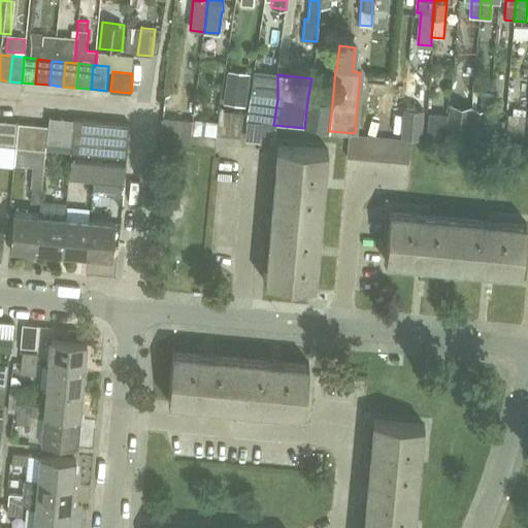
[(243,105),(246,85),(227,81),(224,102),(243,105)]
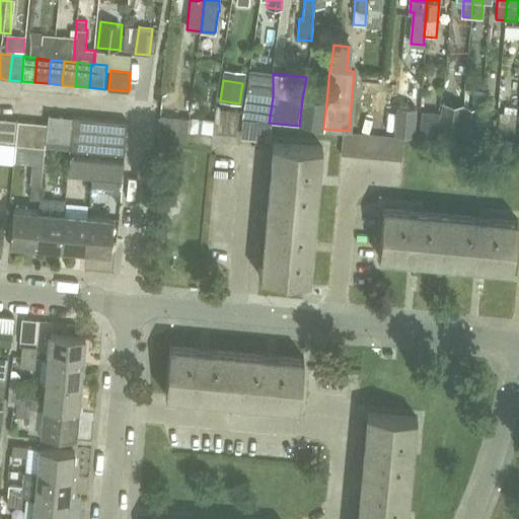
[(242,120),(269,123),(273,96),(246,93),(242,120)]
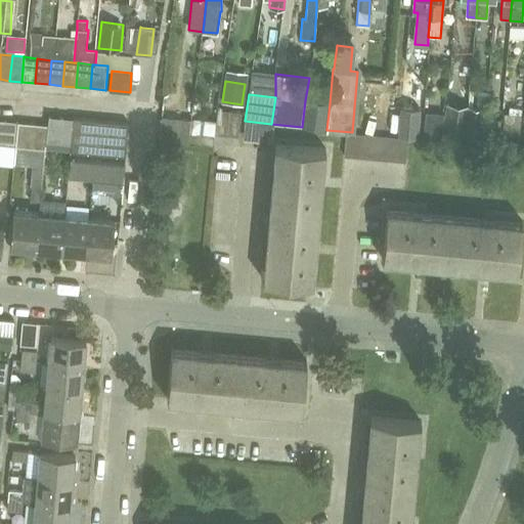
[(330,103),(305,100),(302,127),(326,130),(330,103)]
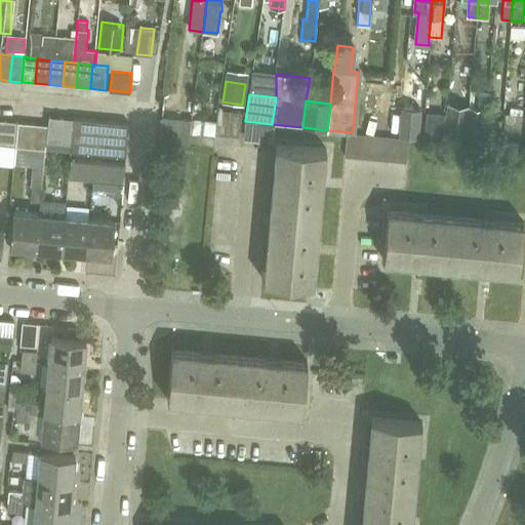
[(466,140),(469,106),(447,104),(444,138),(466,140)]
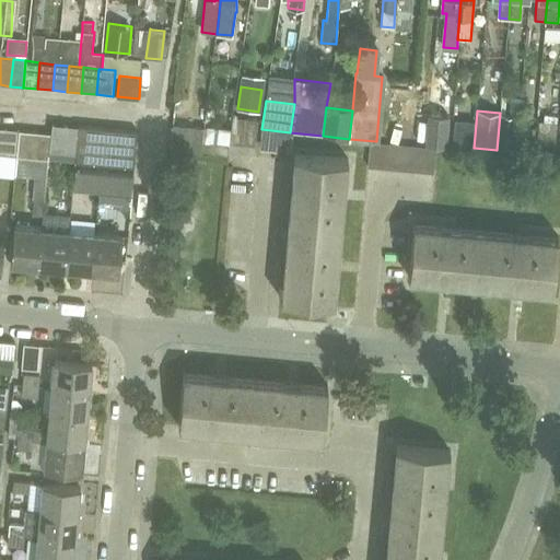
[(450,115),(429,113),(426,144),(446,147),(450,115)]
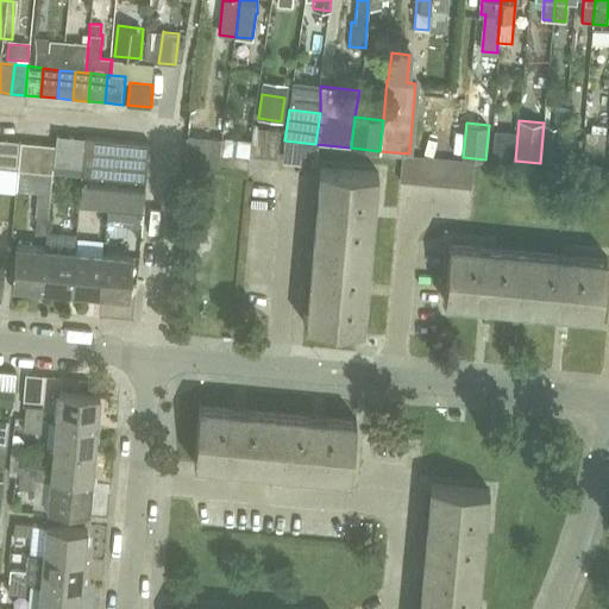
[(544,123),(540,163),(560,164),(564,124),(544,123)]
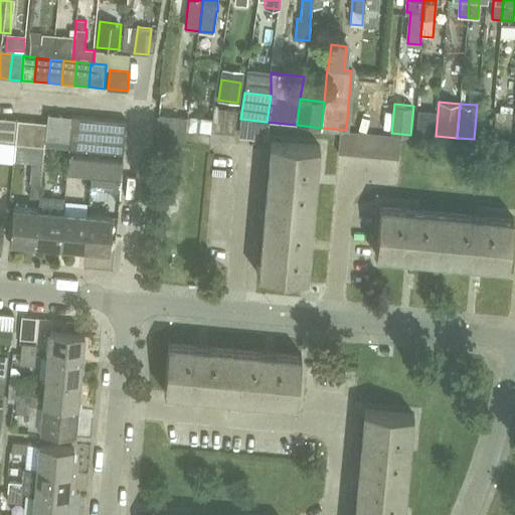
[(213,108),(211,132),(234,134),(237,111),(213,108)]
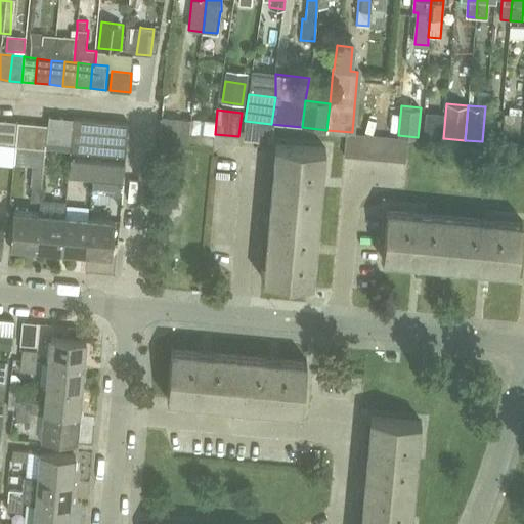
[(444,114),(426,112),(423,138),(442,140),(444,114)]
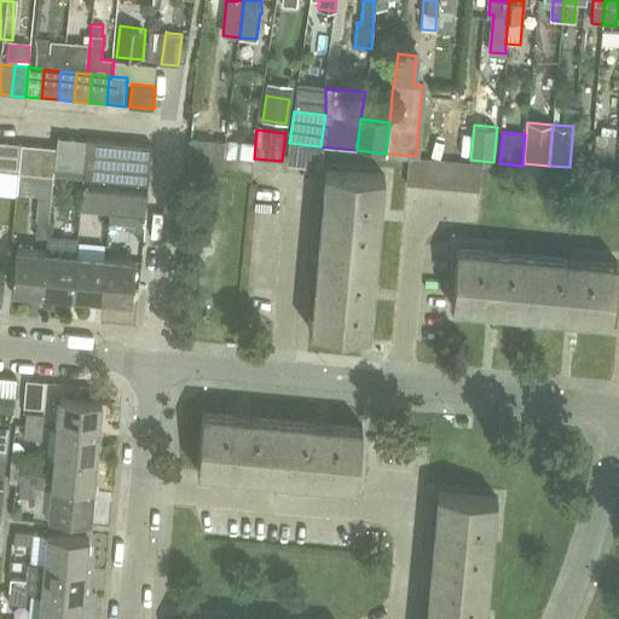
[(615,136),(596,133),(591,173),(611,175),(615,136)]
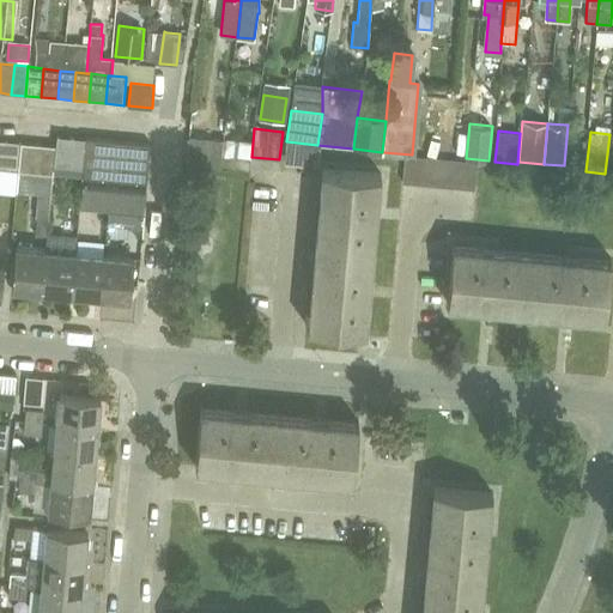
[(56,135),(55,146),(54,165),(84,169),(86,138),(56,135)]
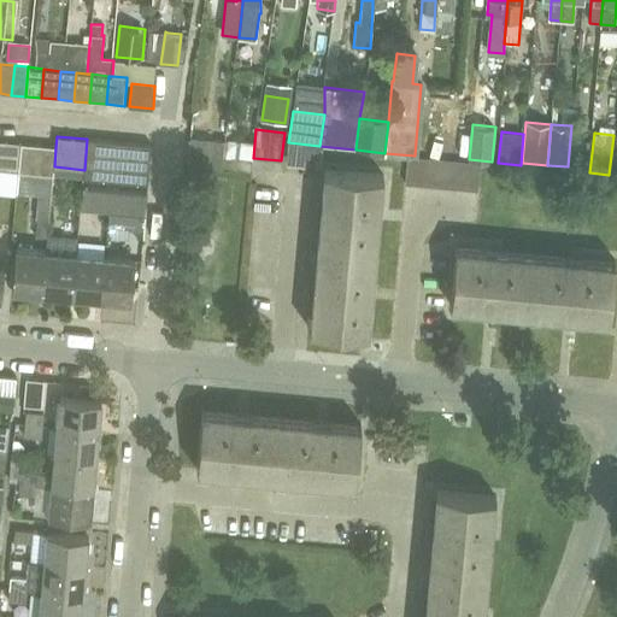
[(192,137),(188,166),(223,169),(224,154),(225,141),(192,137)]
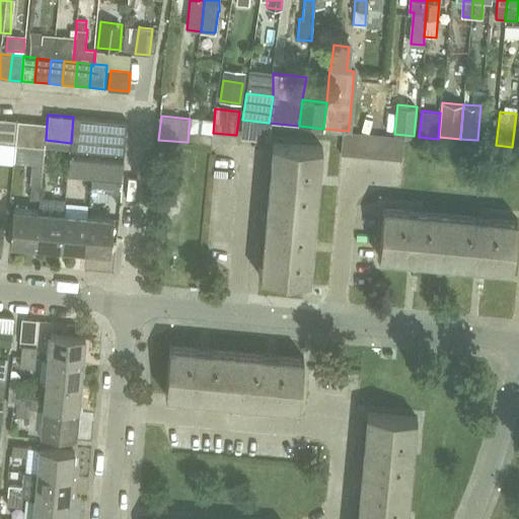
[(73,117),(71,143),(70,150),(125,155),(128,122),(73,117)]
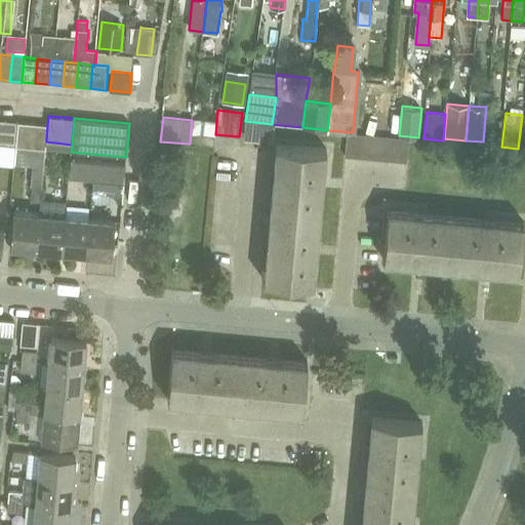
[(3,146),(16,147),(18,123),(6,122),(3,146)]
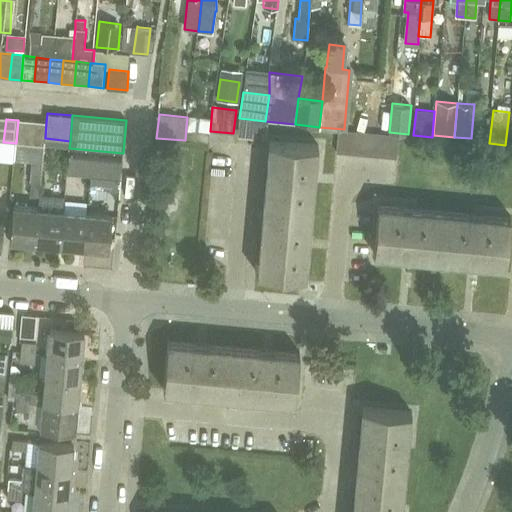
[(32,121),(18,120),(16,143),(30,145),(32,121)]
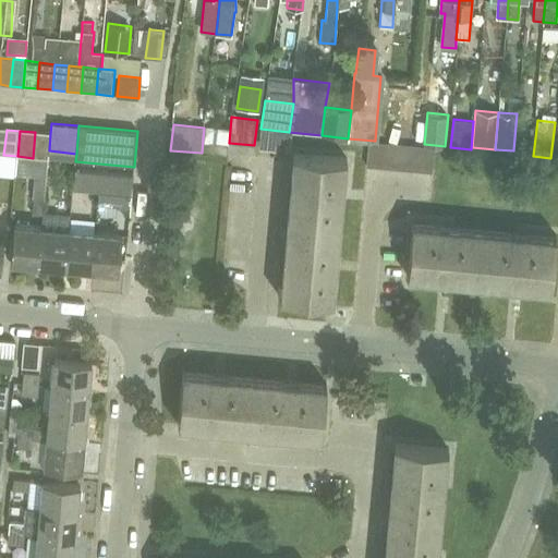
[(50,133),(35,132),(33,158),(48,159),(49,150),(50,133)]
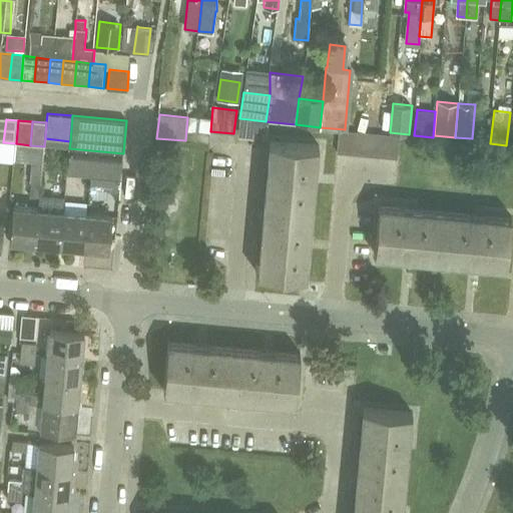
[(491,127),(474,125),(472,142),(489,144),(491,127)]
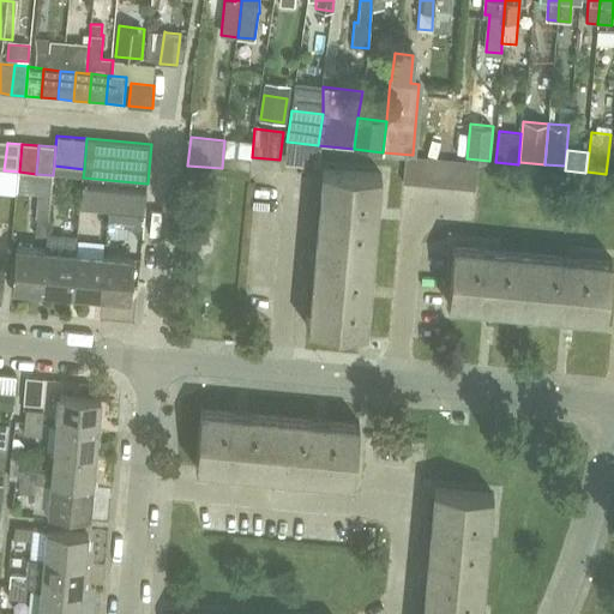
[(222,168),(250,172),(252,157),(223,154),(222,168)]
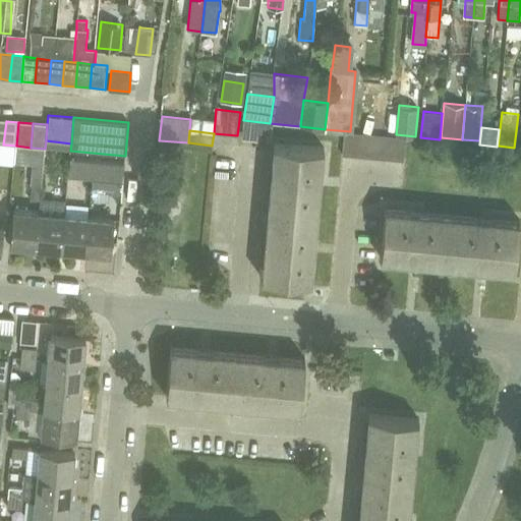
[(354,157),(357,134),(345,133),(343,156),(354,157)]
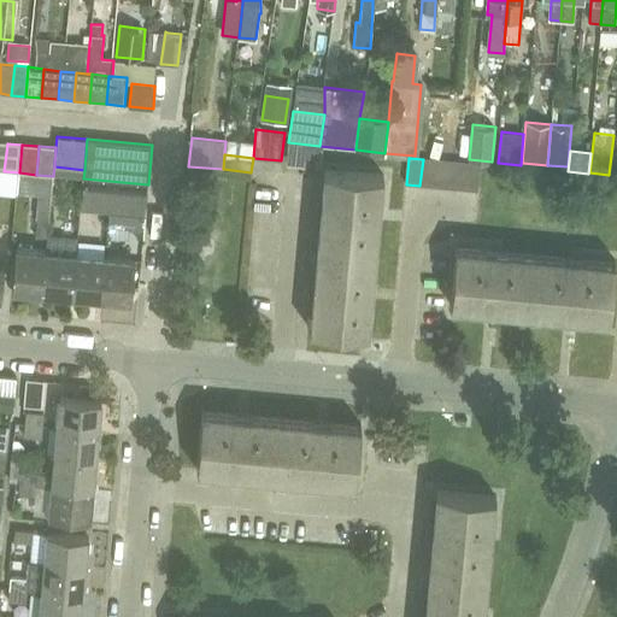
[(438,160),(423,159),(419,186),(434,187),(438,160)]
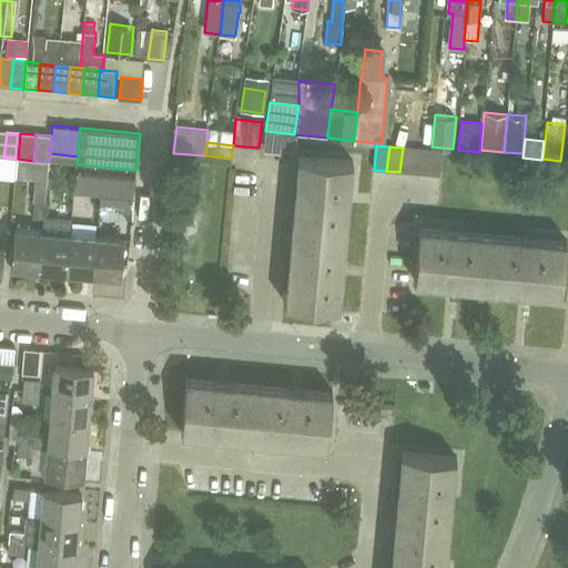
[(415,149),(403,148),(399,172),(413,173),(415,149)]
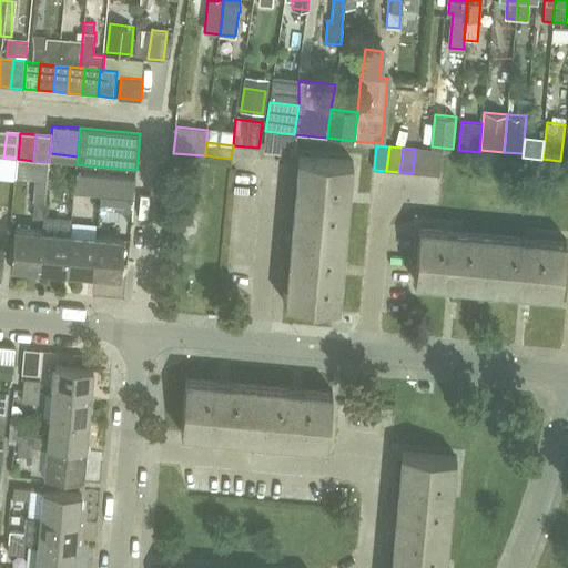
[(430,150),(415,149),(413,173),(427,174),(430,150)]
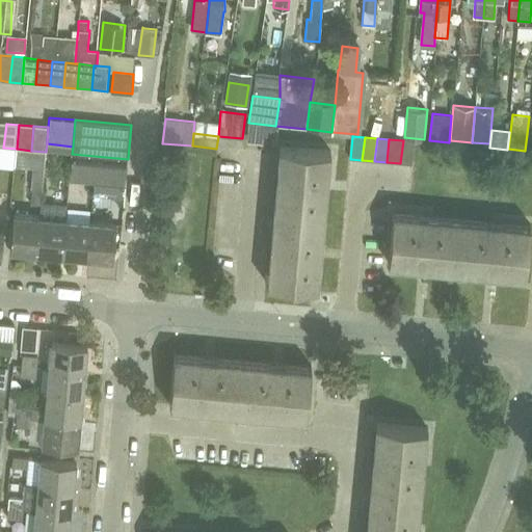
[(400,163),(413,164),(415,141),(403,140),(400,163)]
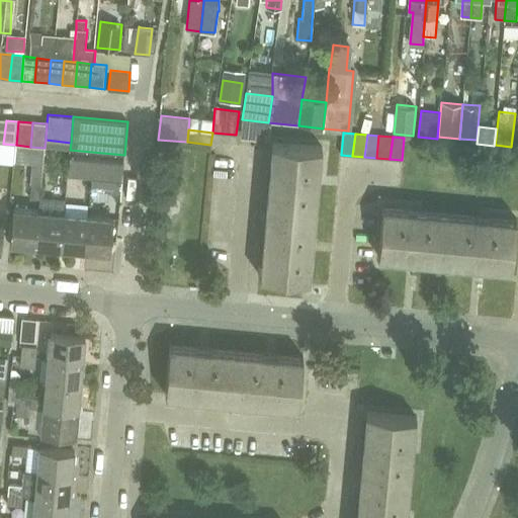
[(269,174),(266,208),(317,213),(323,147),(272,142),(269,168),(269,174)]
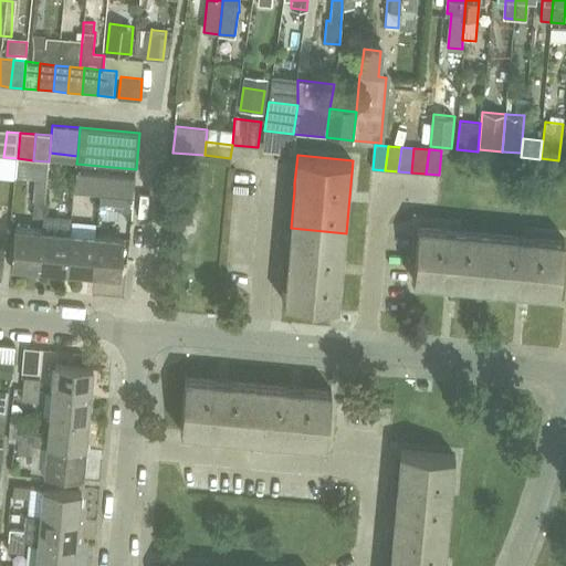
[(75,169),(74,182),(95,185),(96,171),(75,169)]
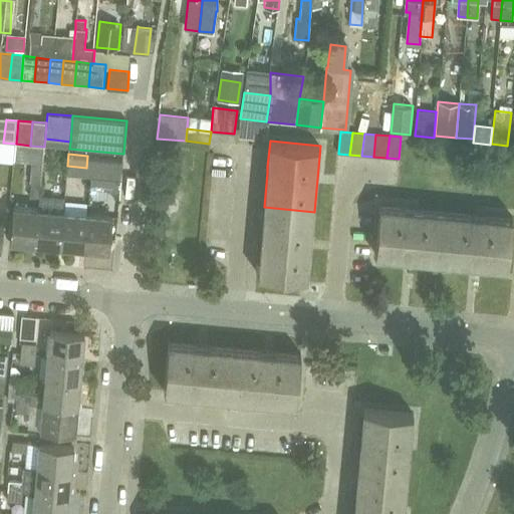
[(122,159),(98,157),(97,169),(121,171),(122,159)]
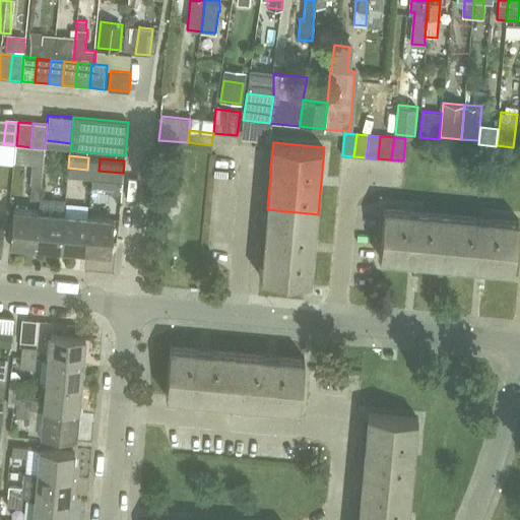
[(41,200),(42,185),(31,185),(30,199),(41,200)]
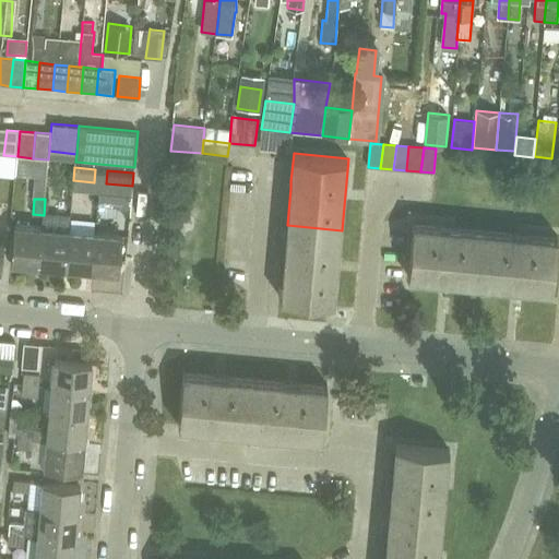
[(38,266),(66,269),(69,230),(70,217),(44,215),(43,228),(38,266)]
